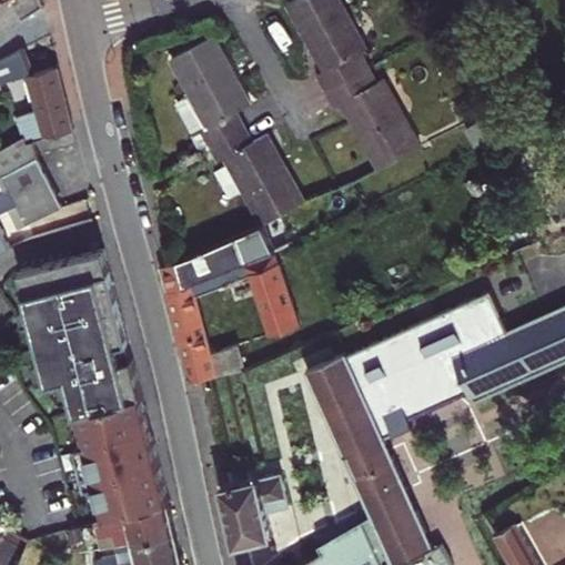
[(0,30),(42,8),(40,0),(0,0),(0,30)]
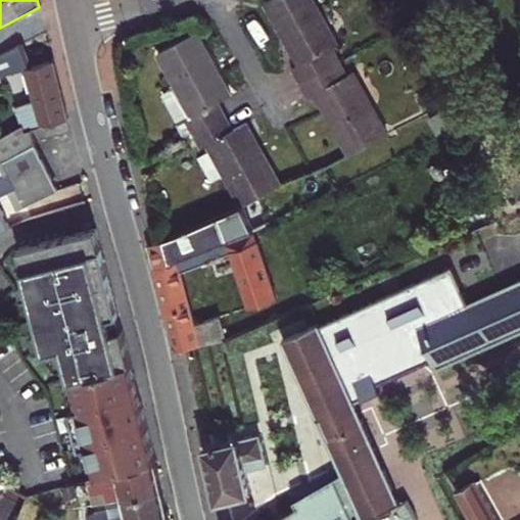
[(290,71),(298,86),(337,64),(330,51),(336,47),(309,0),(271,0),(262,5),(280,37),(285,35),(301,64),(296,67),(290,71)]
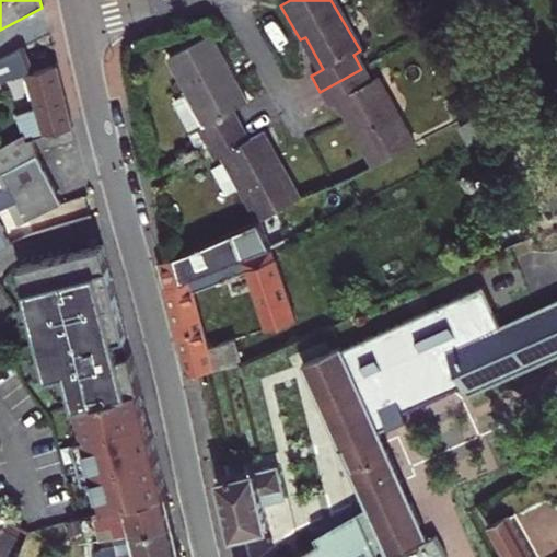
[(188,134),(197,151),(205,147),(239,128),(230,113),(239,108),(220,74),(227,71),(207,37),(166,59),(187,96),(202,126),(188,134)]
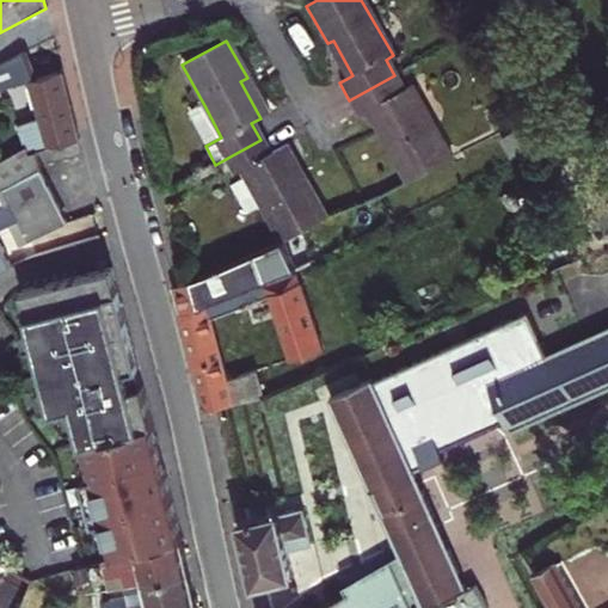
[(331,50),(347,79),(352,75),(333,41),(327,43),(331,50)]
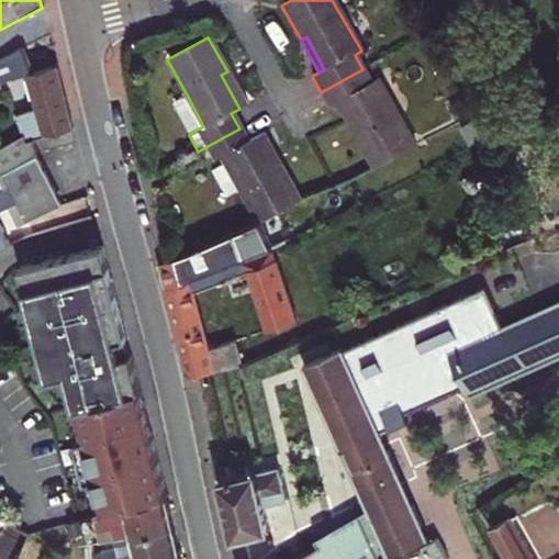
[(55,68),(31,75),(21,51),(0,62),(0,85),(25,78),(34,111),(15,116),(22,137),(24,144),(32,142),(71,131),(63,96),(55,68)]
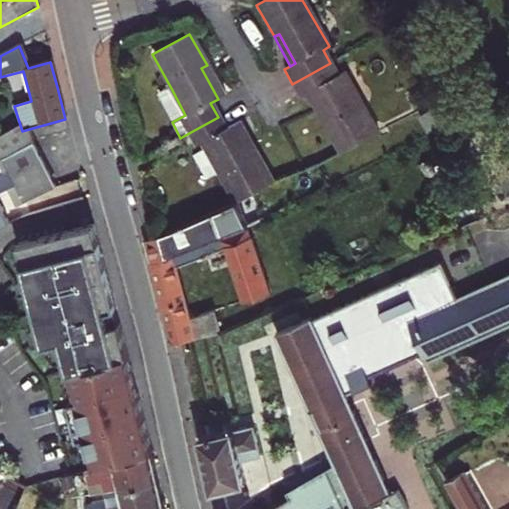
[(391,68),(402,62),(395,49),(384,55),(391,68)]
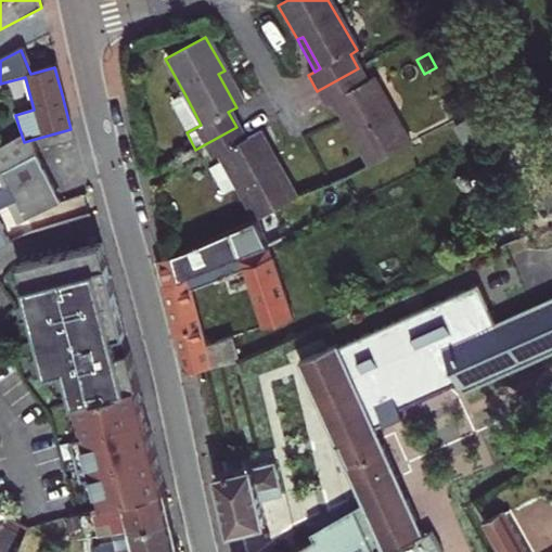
[(372,79),(366,82),(358,68),(317,91),(325,106),(332,103),(337,100),(356,132),(349,135),(368,168),(409,146),(372,79)]
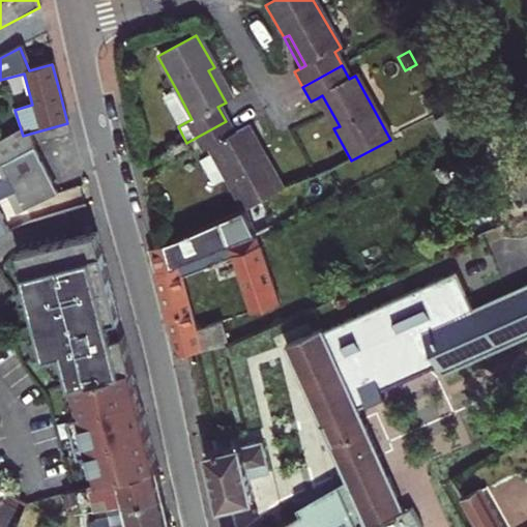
[(226,103),(232,99),(216,72),(214,67),(208,70),(226,103)]
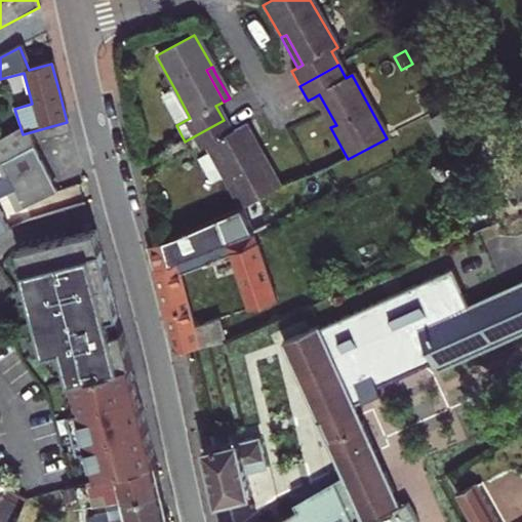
[(176,125),(190,118),(175,90),(161,97),(176,125)]
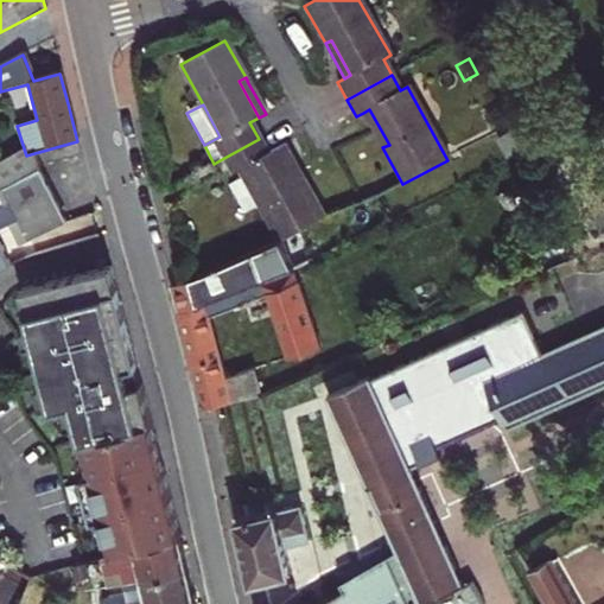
[(369,109),(363,113),(368,121),(382,147),(389,145),(369,109)]
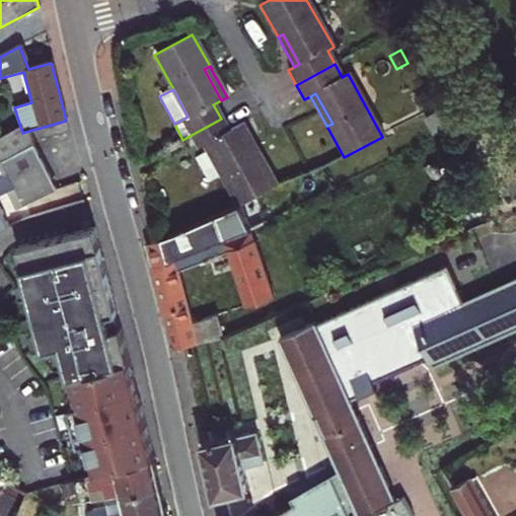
[(489,234),(515,224),(515,107),(451,131),(489,234)]
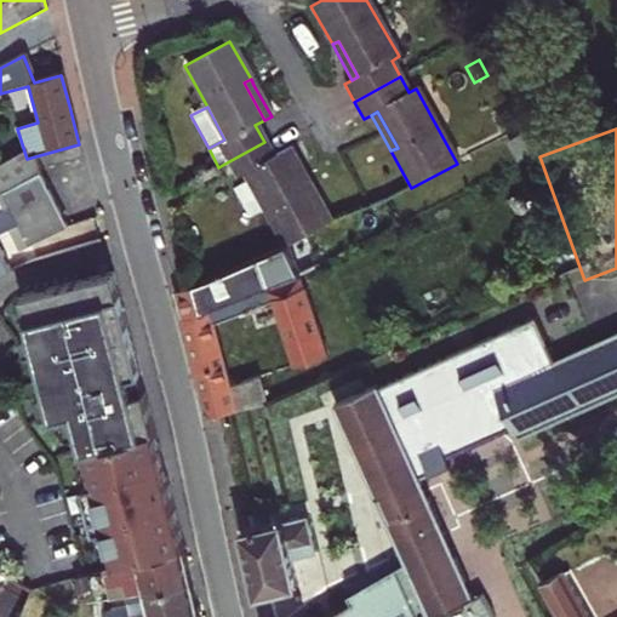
[(510,142),(519,160),(531,153),(523,136),(510,142)]
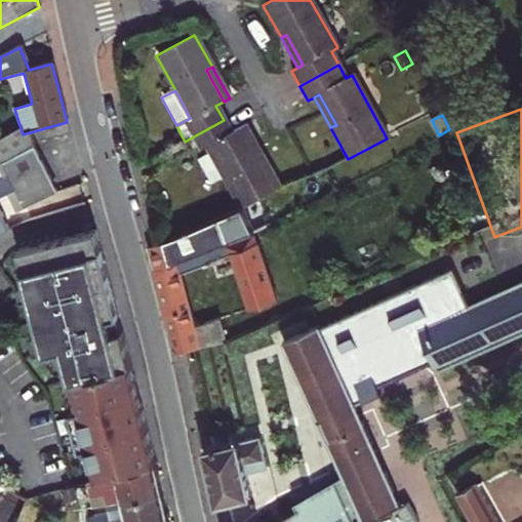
[(207,149),(210,154),(224,178),(241,210),(280,190),(262,157),(256,160),(239,129),(231,133),(224,120),(192,137),(200,152),(207,149)]
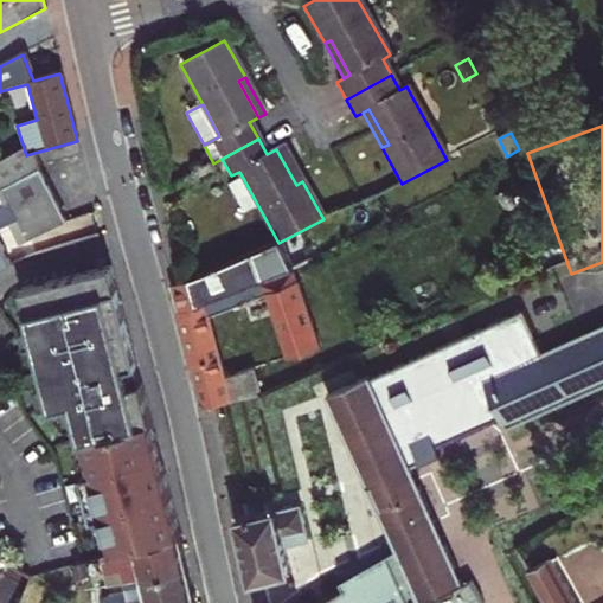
[(276,149),(296,185),(302,181),(287,153),(282,146),(276,149)]
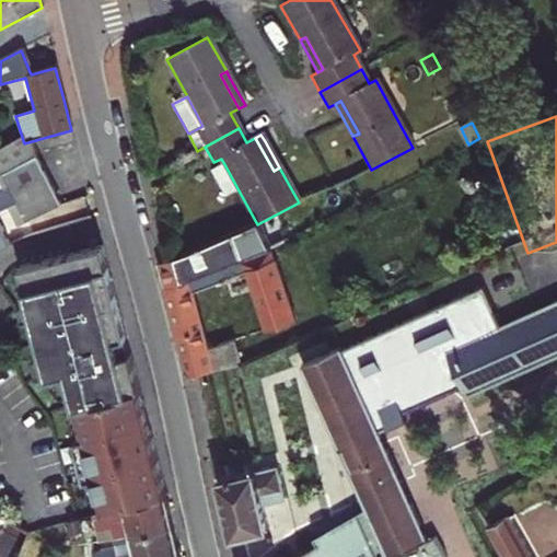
[(34,158),(36,155),(32,141),(24,143),(22,137),(0,149),(0,176),(2,175),(34,158)]
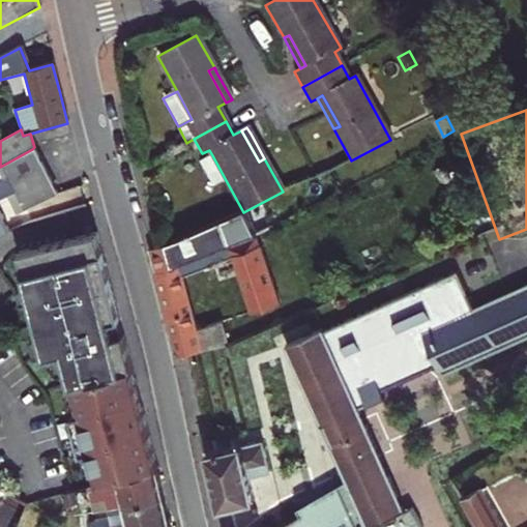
[(47,178),(32,149),(2,166),(25,210),(56,196),(47,178)]
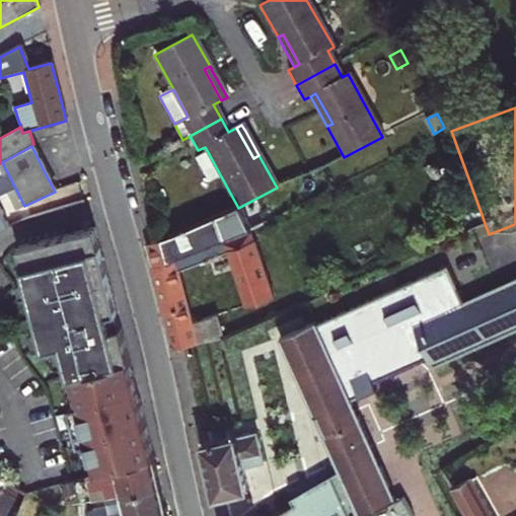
[(205,176),(213,179),(221,176),(208,152),(200,155),(198,164),(205,176)]
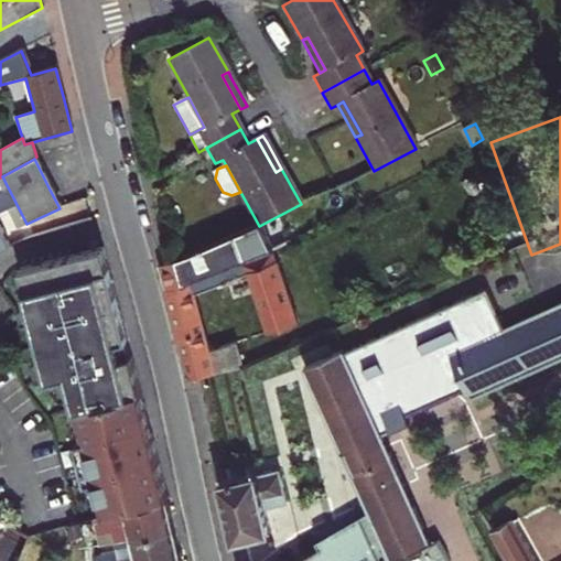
[(0,252),(9,250),(0,232),(0,215),(8,212),(15,229),(27,224),(2,176),(0,177),(0,187),(2,192),(0,193),(0,252)]
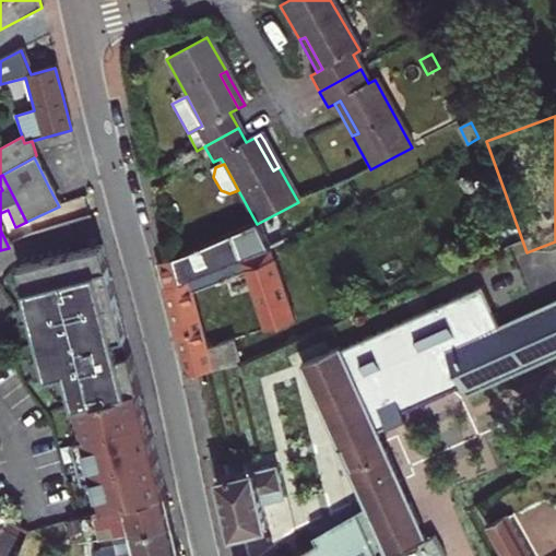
[(249,258),(267,250),(255,225),(238,233),(249,258)]
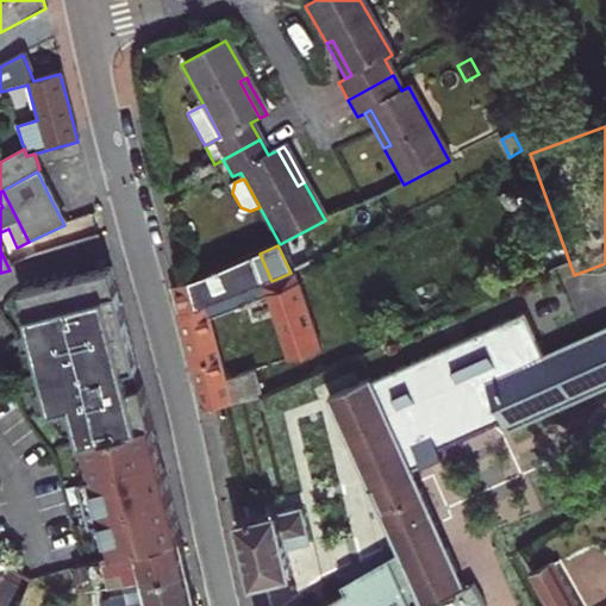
[(204,306),(272,281),(260,254),(249,258),(202,279),(170,289),(174,301),(177,316),(204,306)]
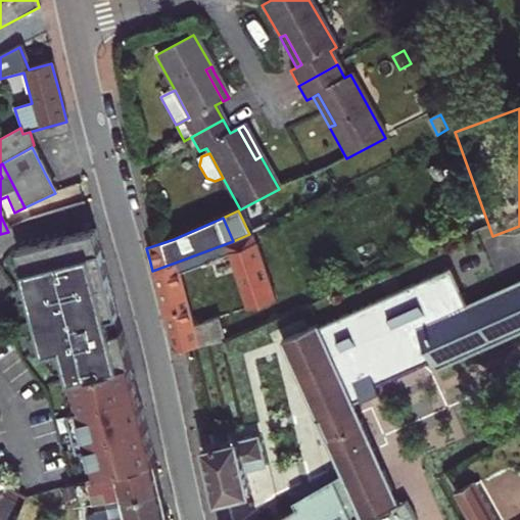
[(116,473),(155,463),(140,408),(139,403),(131,405),(129,396),(135,394),(132,382),(134,382),(120,331),(110,334),(102,305),(112,302),(93,231),(16,251),(25,283),(30,299),(39,333),(43,349),(44,353),(53,350),(61,348),(65,366),(69,381),(74,396),(77,409),(69,411),(75,432),(79,447),(80,448),(87,446),(91,463),(96,479),(116,473)]
